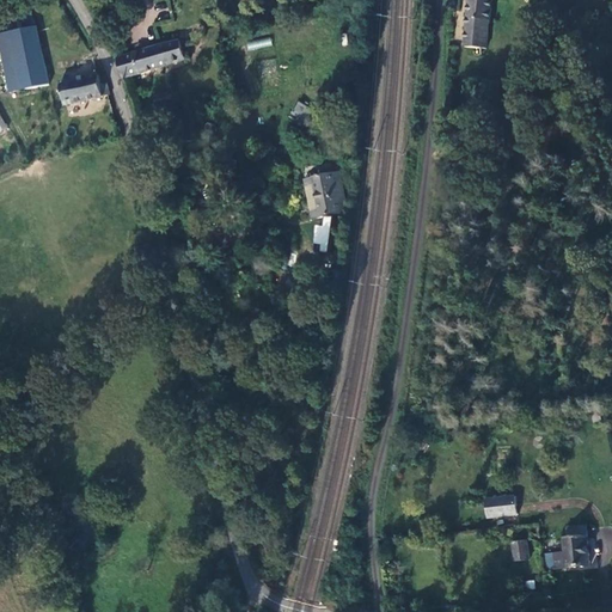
[(487,49),(493,0),(469,0),(464,46),(487,49)]
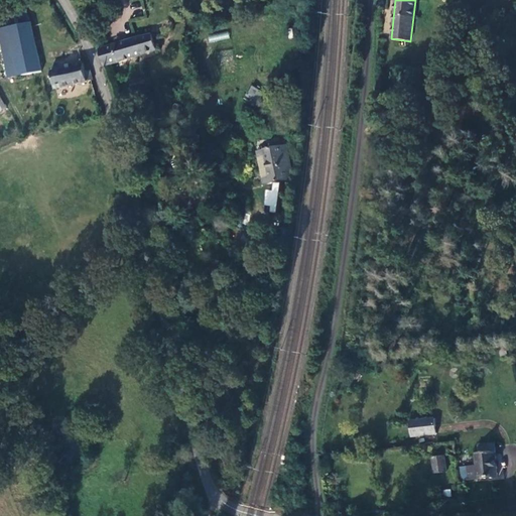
[(36,52),(30,23),(11,26),(17,56),(36,52)]
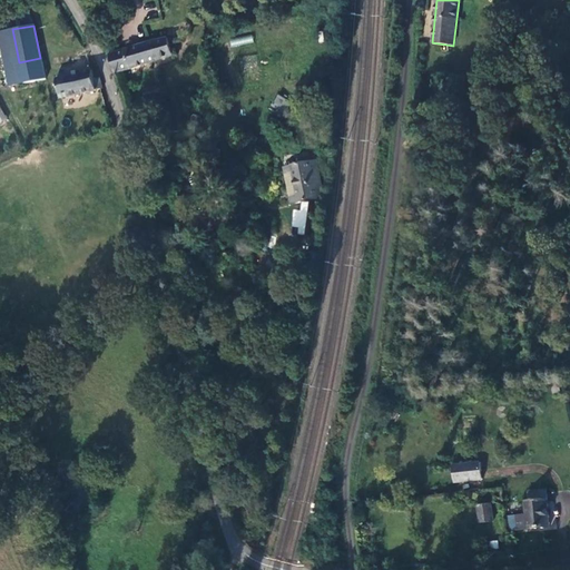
[(19,62),(12,29),(0,31),(0,40),(8,84),(22,81),(22,82),(43,79),(40,58),(19,62)]
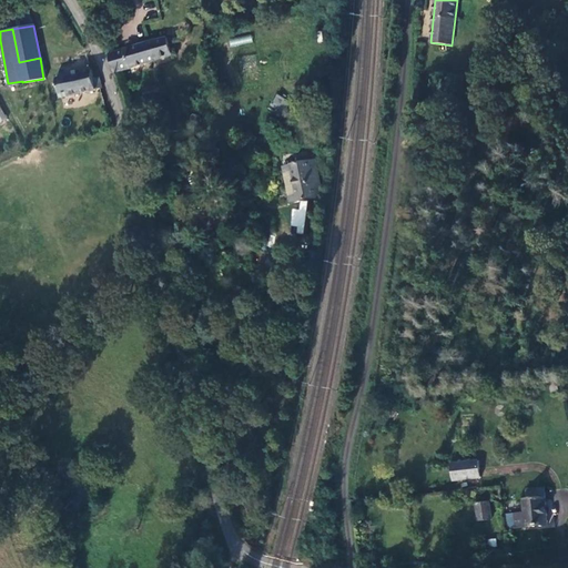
[(162,37),(161,34),(112,51),(109,52),(115,71),(119,70),(172,52),(166,36),(162,37)]
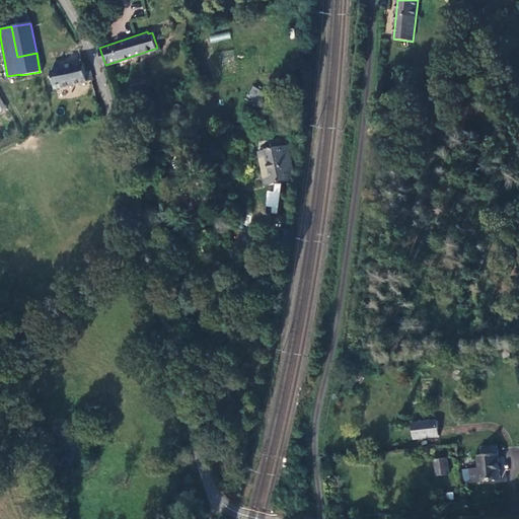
[(209,34),(210,42),(230,40),(229,32),(209,34)]
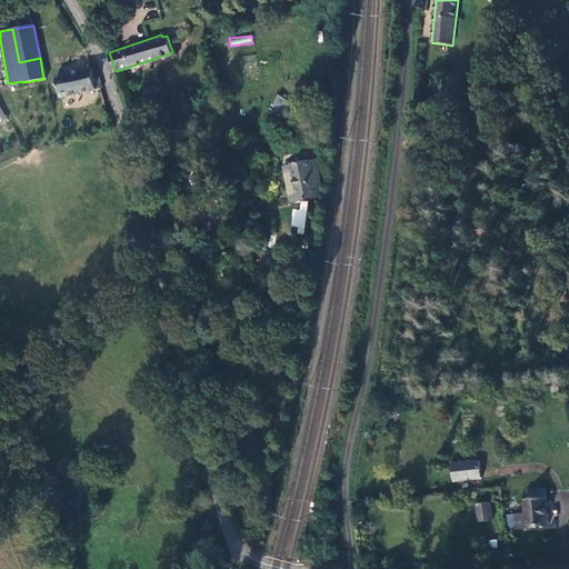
[(97,90),(95,78),(92,69),(57,76),(61,97),(97,90)]
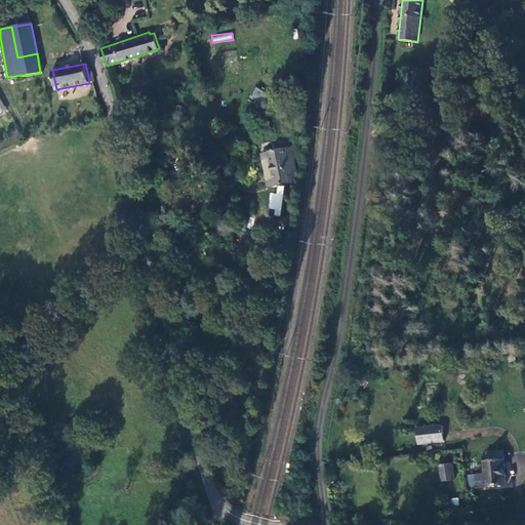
[(136,91),(120,96),(121,103),(152,92),(150,86),(146,87),(143,79),(133,82),(136,91)]
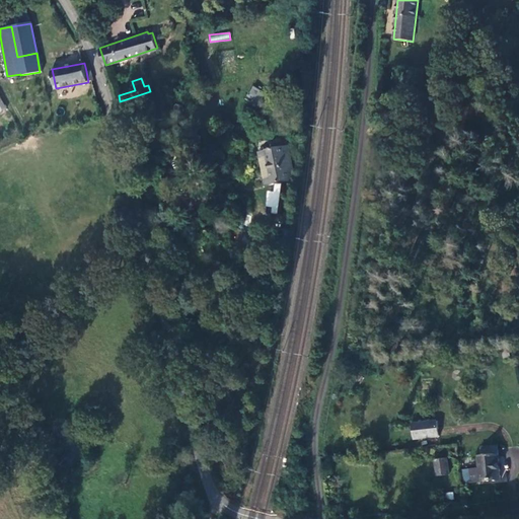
[(132,81),(116,86),(119,95),(135,90),(132,81)]
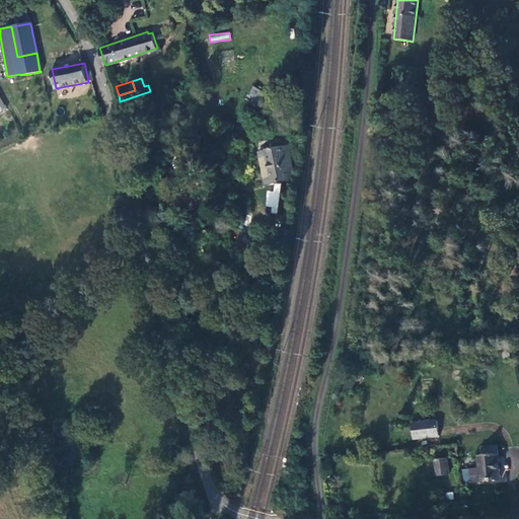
[(245,99),(256,104),(264,92),(252,86),(245,99)]
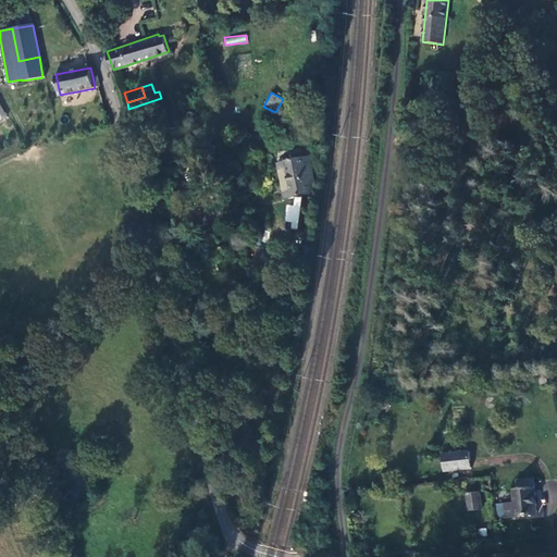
[(128,109),(130,111),(161,101),(161,98),(128,109)]
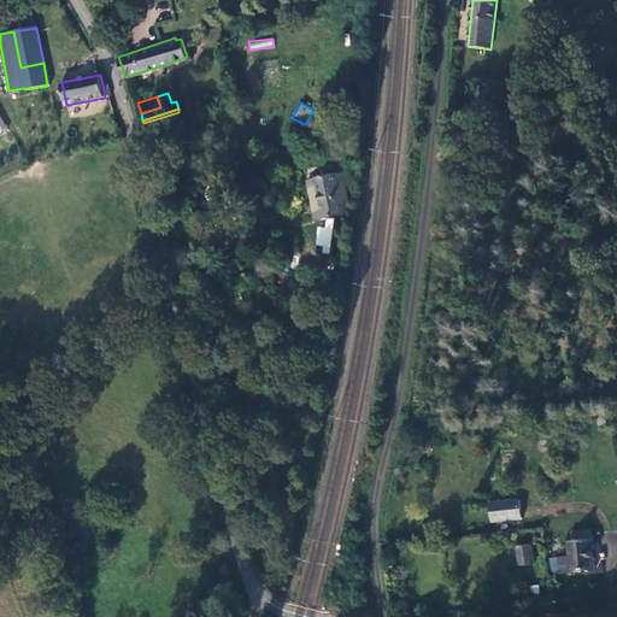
[(315,176),(316,181),(321,211),(322,217),(348,212),(341,171),(315,176)]
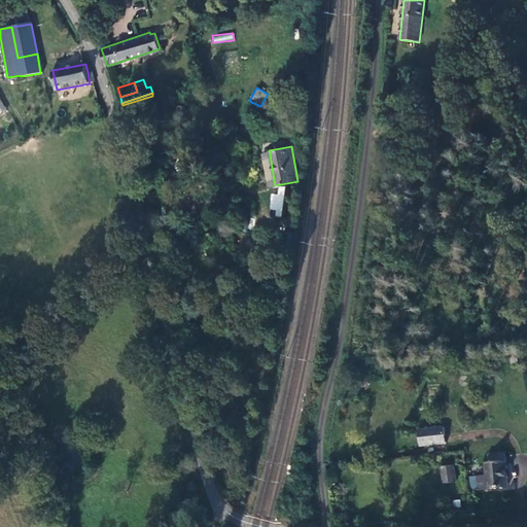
[(268,181),(274,180),(270,154),(264,155),(268,181)]
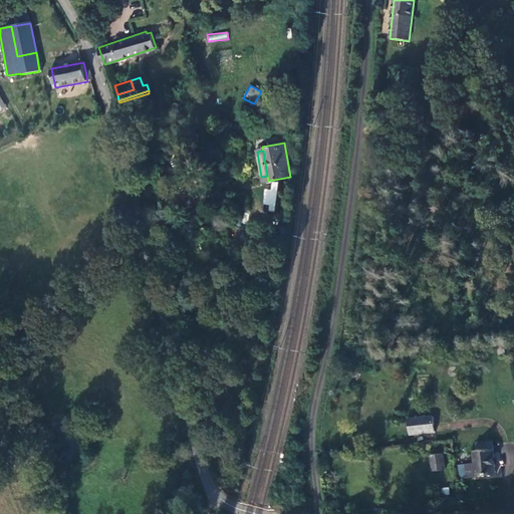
[(264,188),(262,207),(275,209),(277,182),(270,181),(270,189),(264,188)]
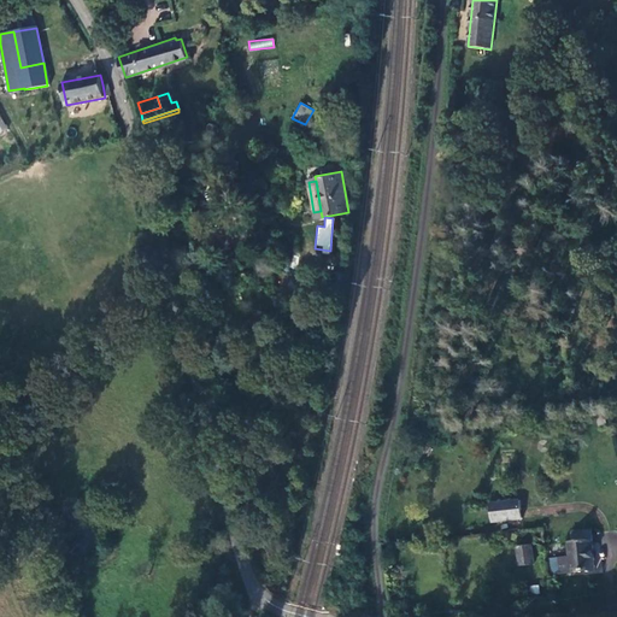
[(521,517),(518,500),(491,503),(493,521),(521,517)]
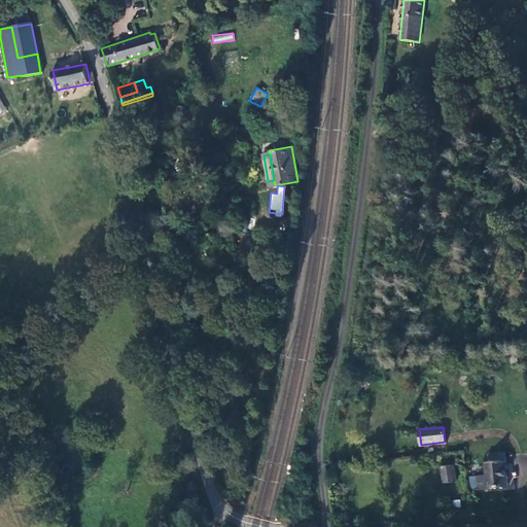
[(477,477),(478,490),(507,487),(504,454),(487,455),(488,463),(484,463),(485,476),(477,477)]
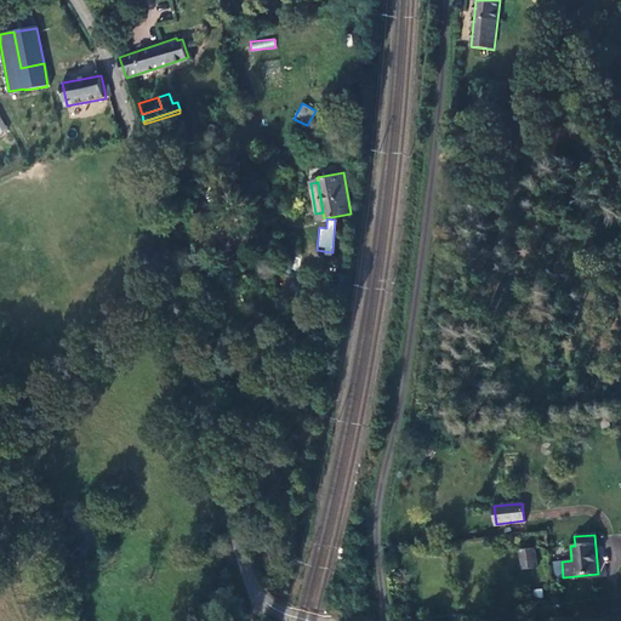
[(537,548),(522,550),(523,570),(540,569),(537,548)]
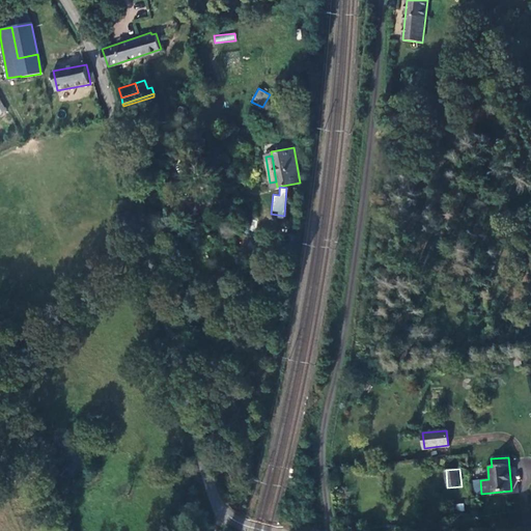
[(480,480),(472,481),(473,495),(481,494),(480,480)]
